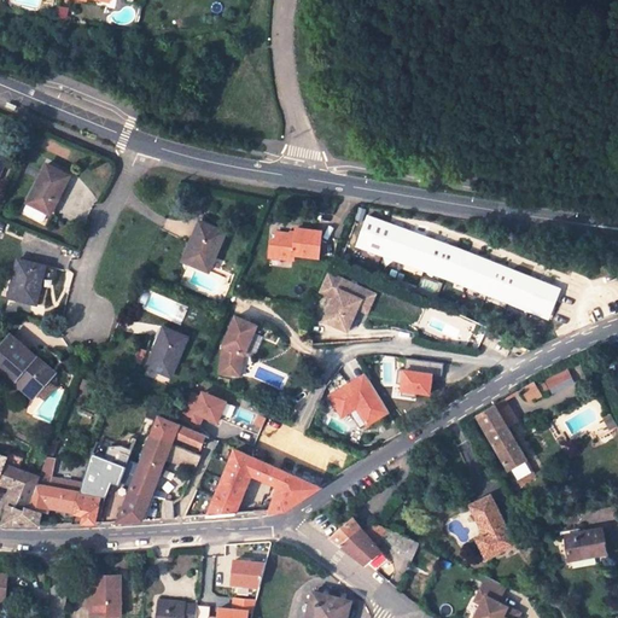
[(59,7),(57,19),(65,22),(68,9),(59,7)]
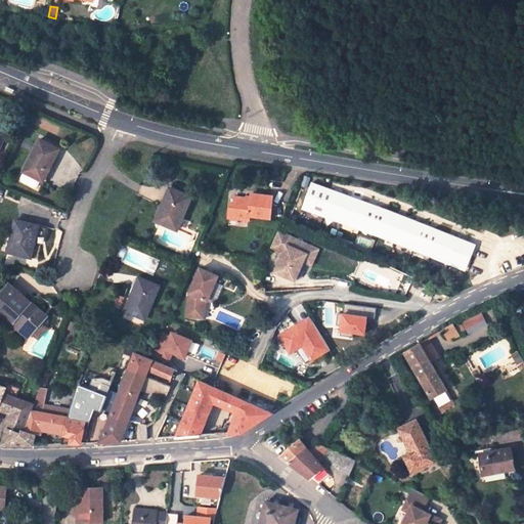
[(60,149),(40,139),(23,172),(41,181),(48,166),(51,167),(60,149)]
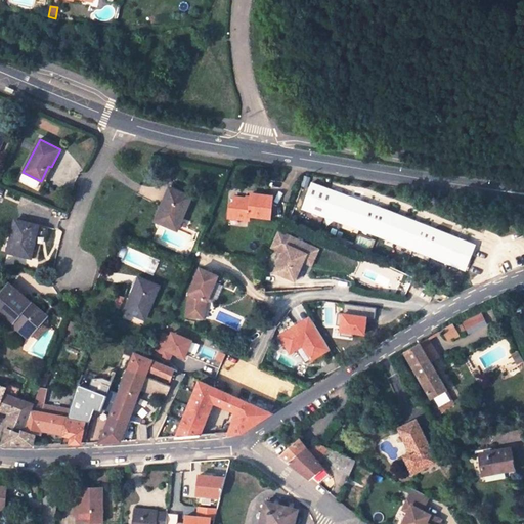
[(43,183),(51,167),(48,166),(41,181),(43,183)]
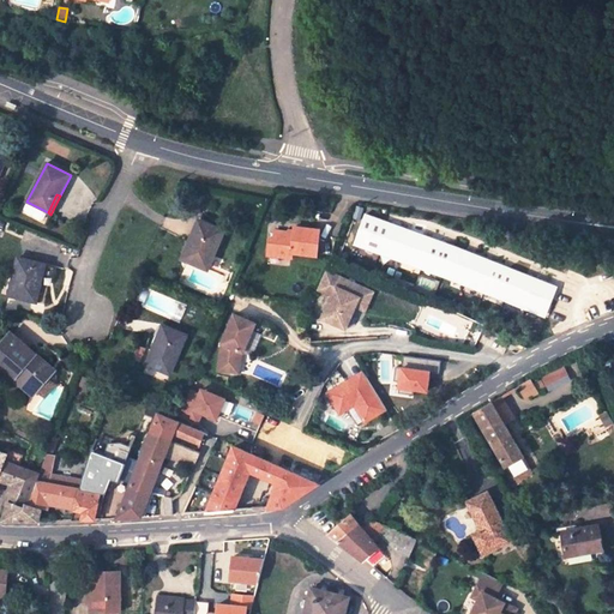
[(385,253),(546,314),(557,287),(366,215),(353,251),(381,262),(385,253)]
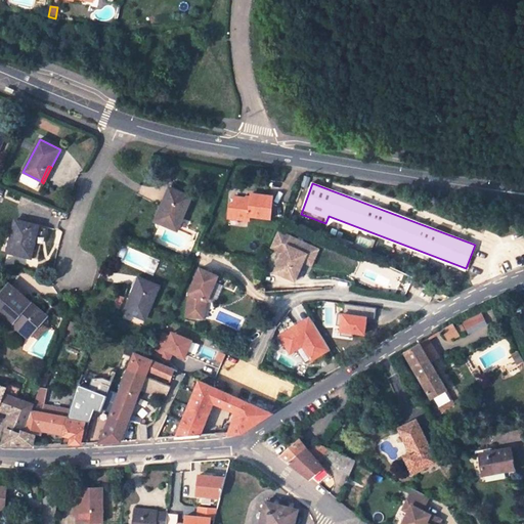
[(177,230),(191,197),(172,188),(165,206),(163,205),(156,221),(177,230)]
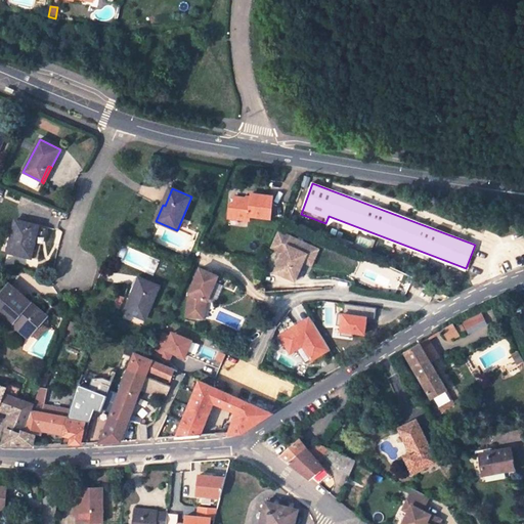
[(170,188),(163,205),(165,206),(172,188),(170,188)]
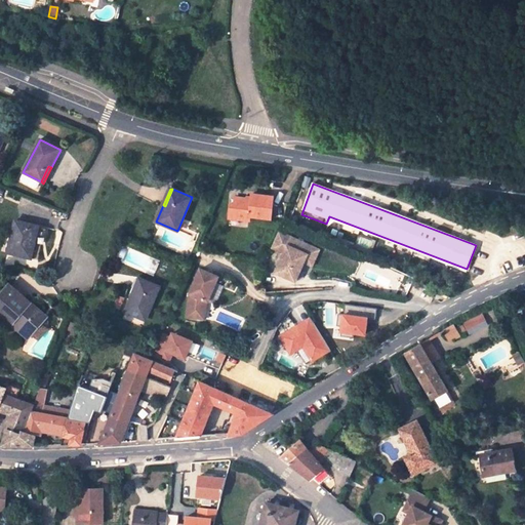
[(238,220),(249,221),(249,216),(271,219),(274,197),(251,195),(251,199),(236,198),(235,205),(231,205),(230,215),(239,216),(238,220)]
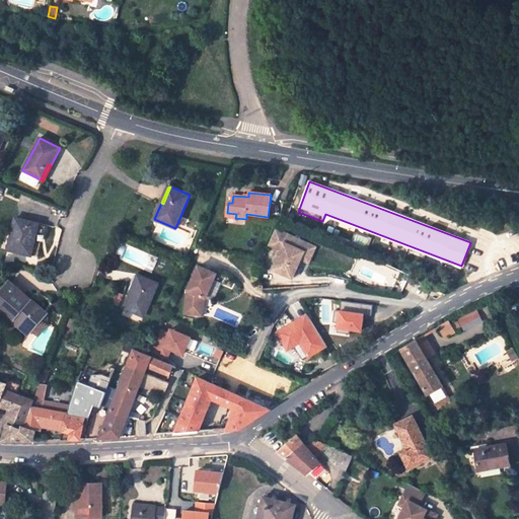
[(39,224),(15,219),(7,249),(30,255),(39,224)]
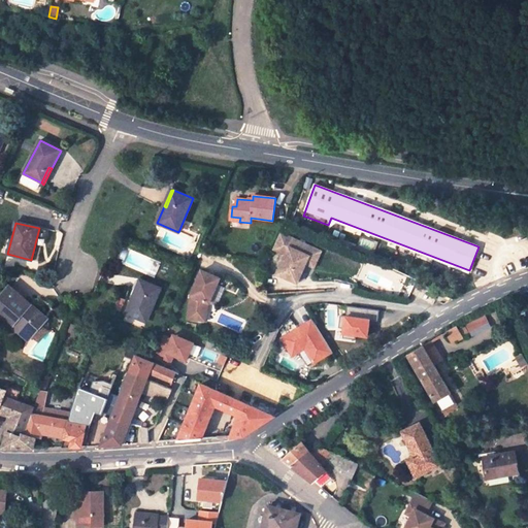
[(381,254),(386,241),(361,232),(356,244),(381,254)]
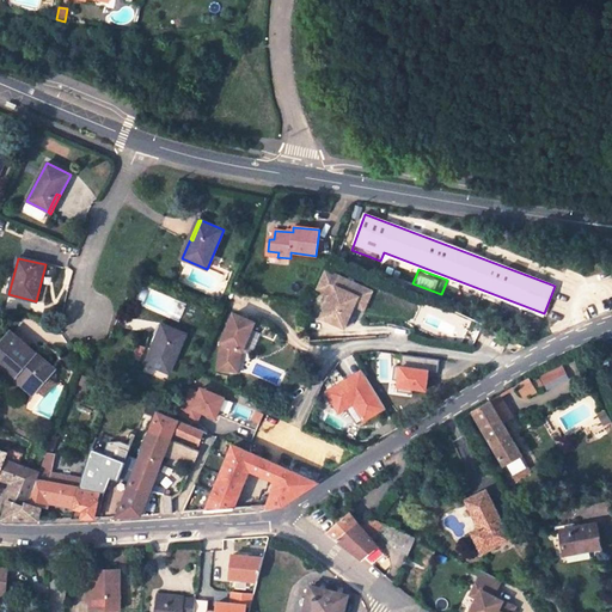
[(326,270),(317,288),(331,295),(322,318),(344,329),(355,306),(363,287),(326,270)]
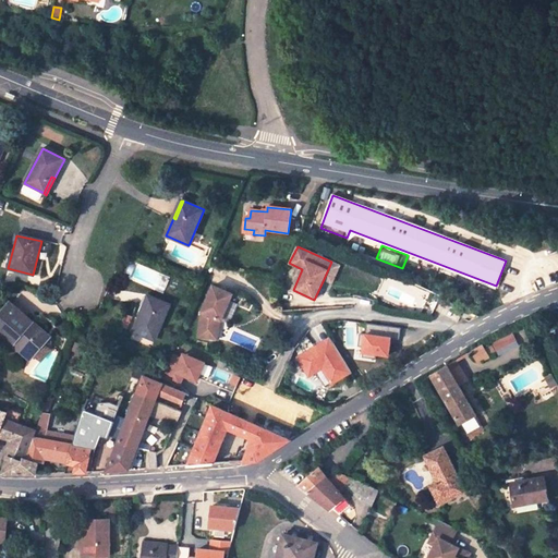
[(331,262),(324,279),(332,282),(340,265),(331,262)]
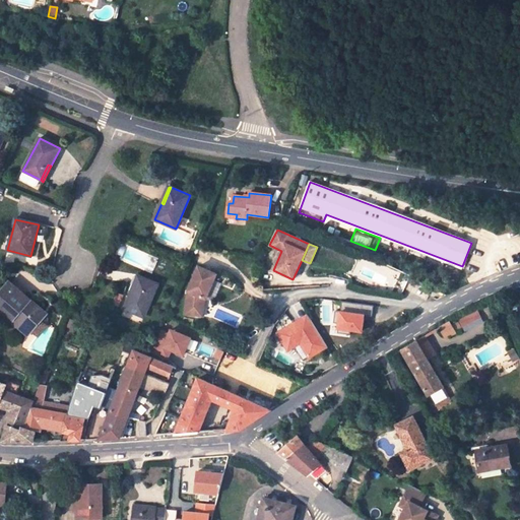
[(187,291),(184,315),(201,317),(203,305),(201,305),(202,298),(203,299),(205,300),(215,274),(198,267),(187,291)]
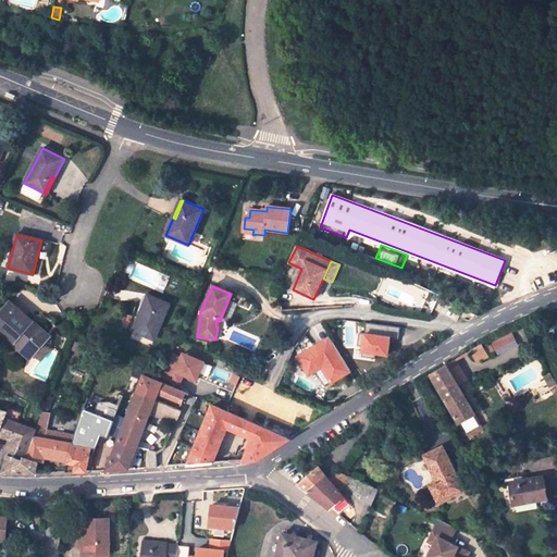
[(155,341),(169,305),(149,297),(145,307),(143,306),(133,332),(155,341)]
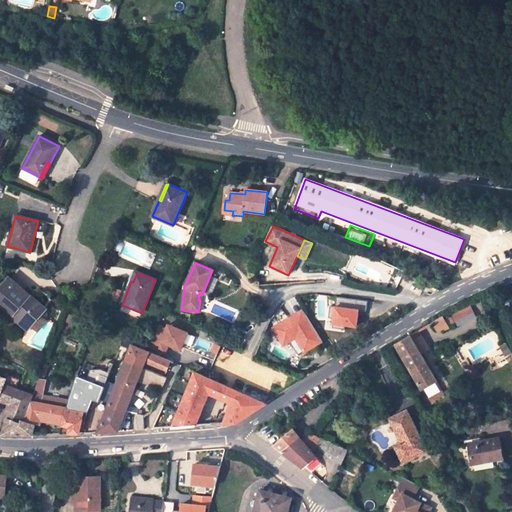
[(30,295),(9,277),(0,287),(0,306),(1,305),(29,329),(31,326),(40,316),(42,312),(27,299),(30,295)]
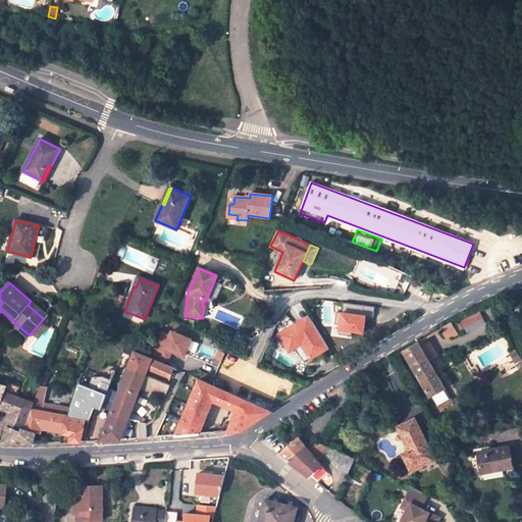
[(47,315),(31,301),(28,305),(43,318),(47,315)]
